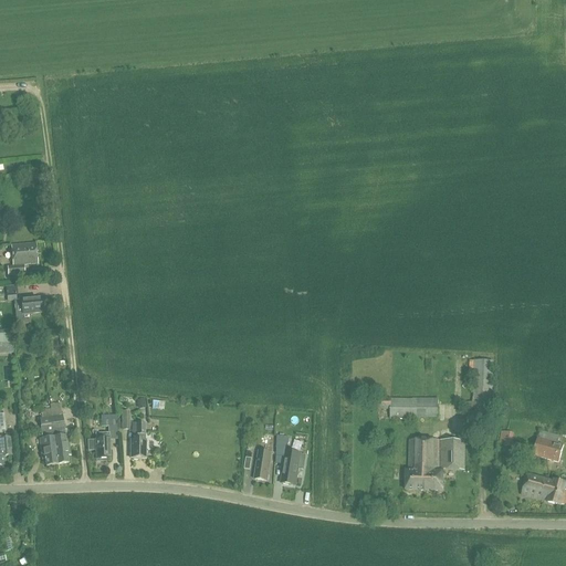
[(8,268),(9,276),(25,274),(24,265),(38,264),(35,244),(11,247),(13,266),(8,268)]
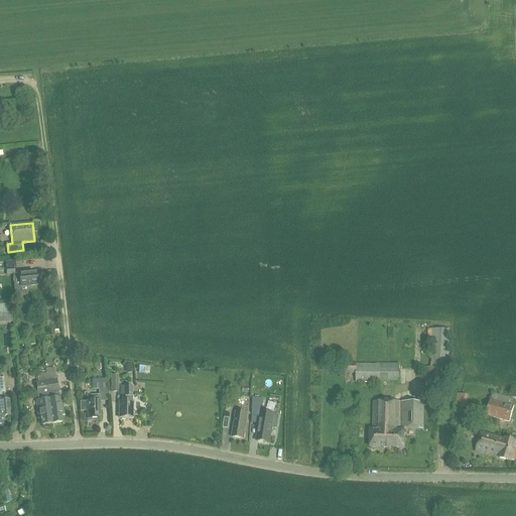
[(5,262),(7,275),(15,274),(14,268),(16,267),(15,261),(5,262)]
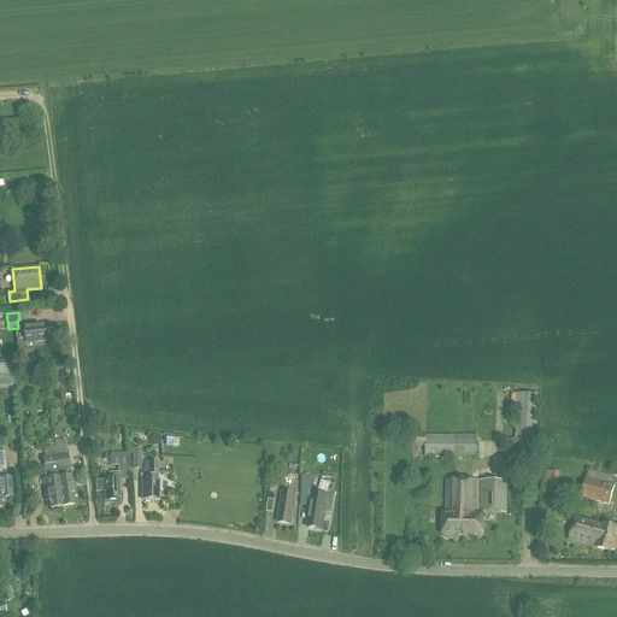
[(23,327),(24,344),(46,341),(45,325),(23,327)]
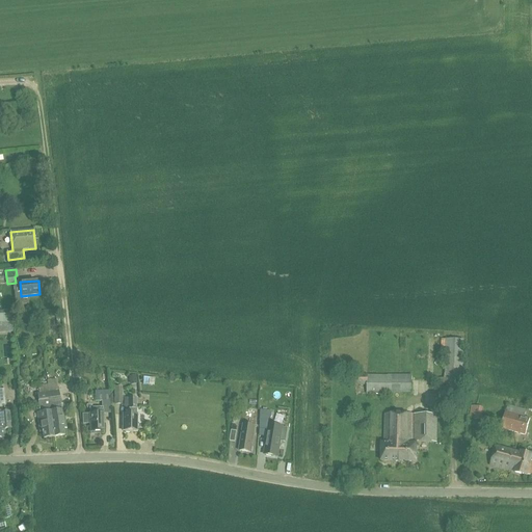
[(0,331),(12,331),(12,318),(11,310),(0,310),(0,331)]
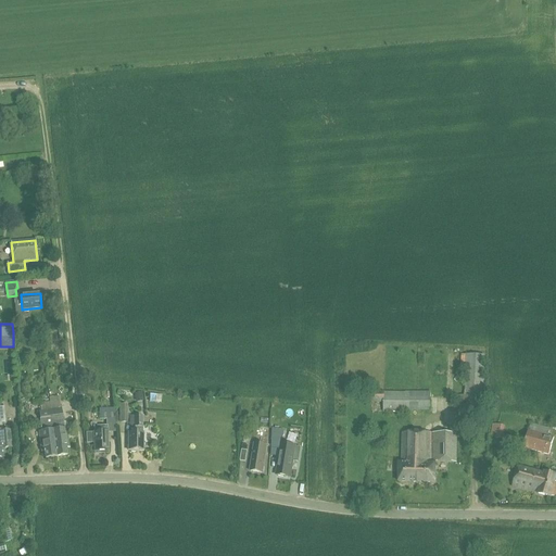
[(458,413),(482,414),(484,355),(462,354),(460,369),(466,369),(465,395),(458,395),(458,413)]
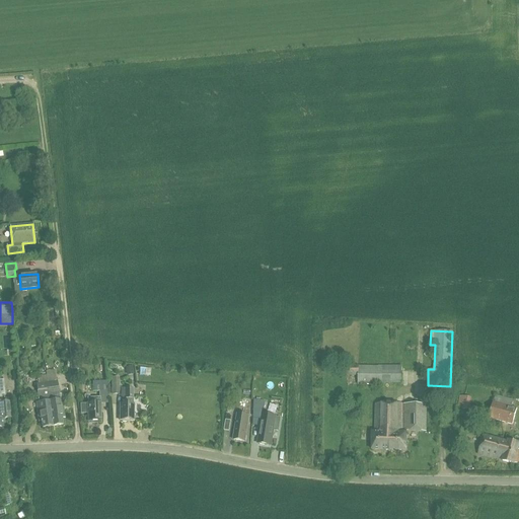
[(357,385),(380,385),(380,383),(401,384),(401,366),(378,366),(347,366),(347,376),(357,376),(357,385)]
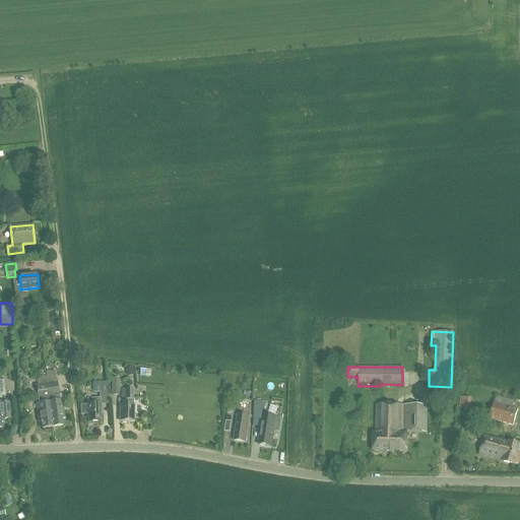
[(150,377),(151,370),(140,369),(139,376),(150,377)]
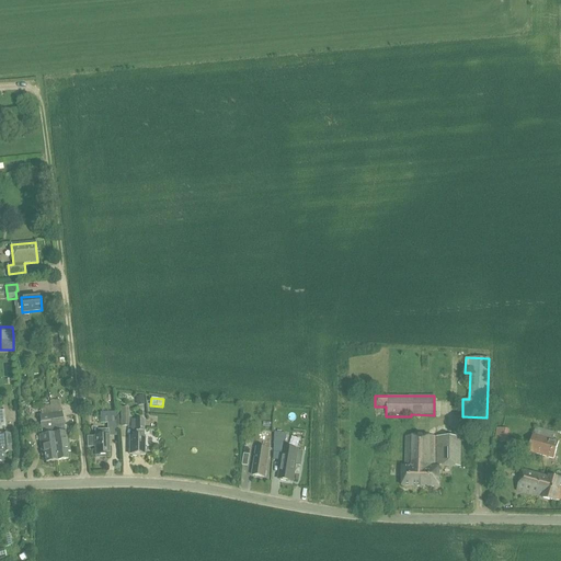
[(328,398),(310,404),(313,413),(331,408),(328,398)]
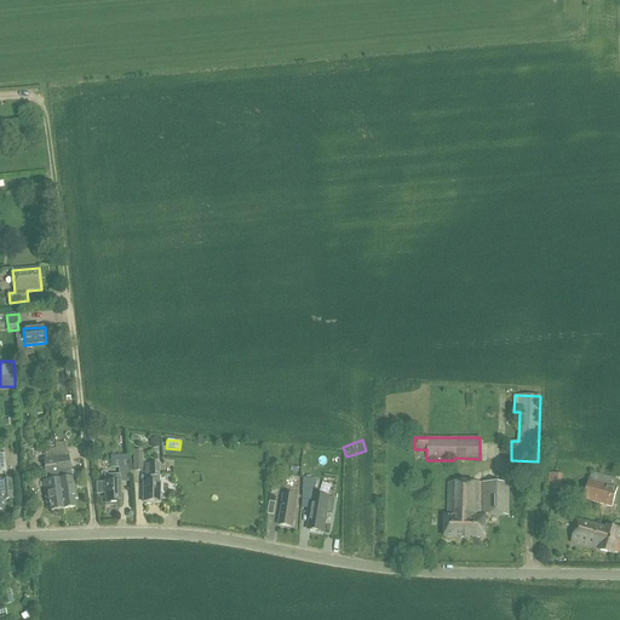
[(59,481),(63,509),(75,507),(74,500),(78,499),(75,477),(72,478),(69,455),(68,455),(65,441),(55,442),(56,448),(59,481)]
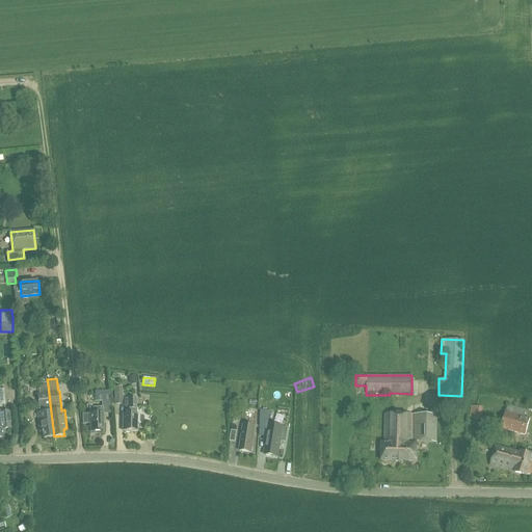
[(43,431),(44,439),(54,436),(51,413),(48,384),(38,386),(40,393),(37,394),(40,413),(37,413),(40,431),(43,431)]
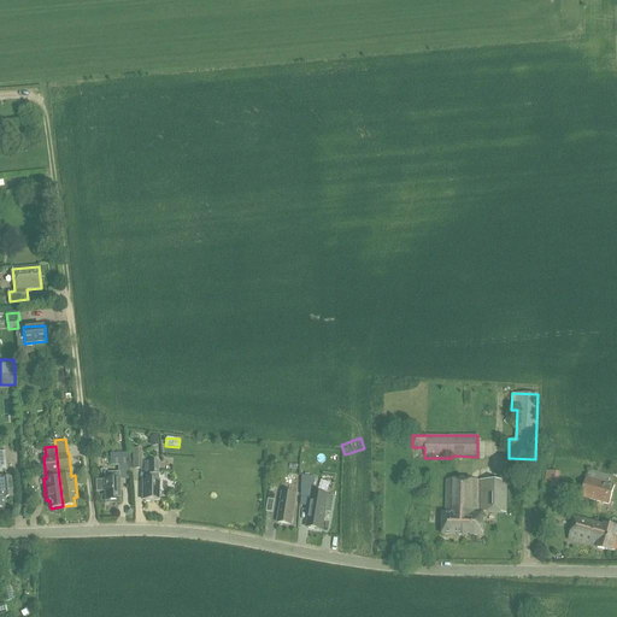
[(12,479),(3,480),(3,479),(1,469),(6,469),(4,452),(0,452),(0,507),(6,507),(5,498),(9,498),(7,494),(13,494),(12,479)]
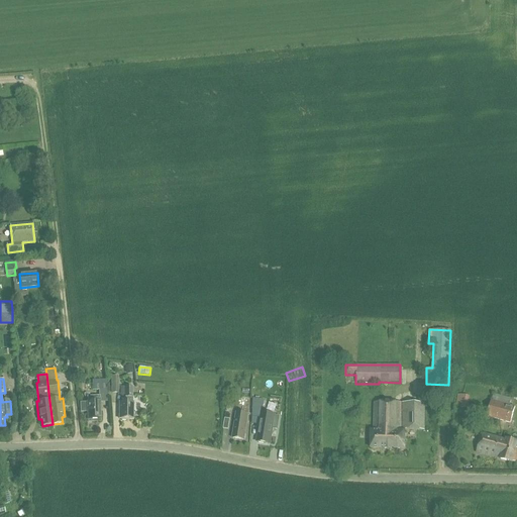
[(92,380),(92,391),(108,390),(107,379),(92,380)]
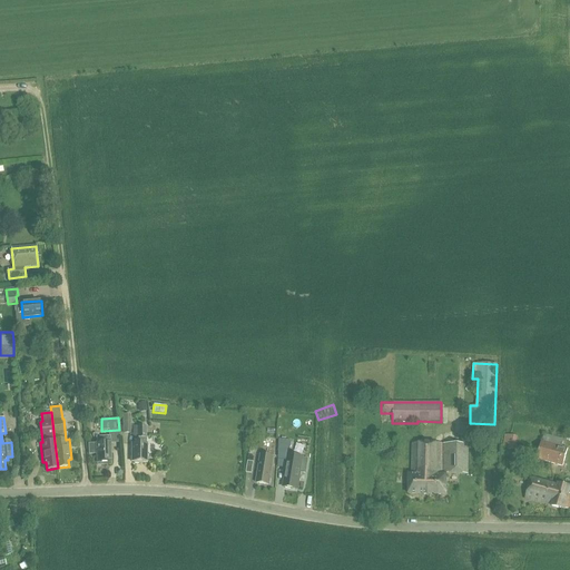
[(135,463),(138,464),(139,462),(146,462),(146,443),(145,443),(145,426),(137,426),(137,443),(131,444),(131,462),(134,462),(135,463)]
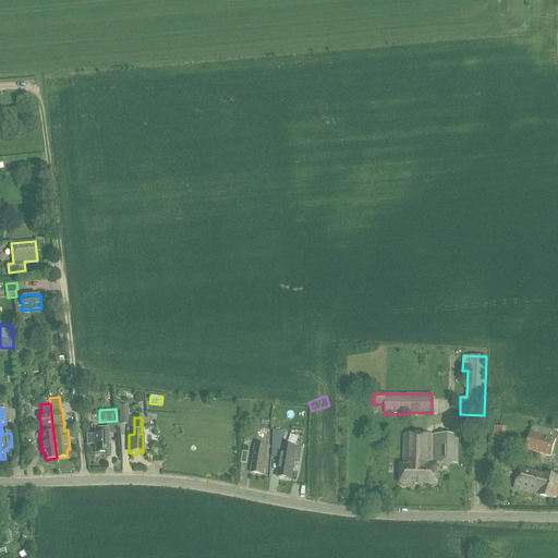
[(492,438),(505,440),(507,427),(494,425),(492,438)]
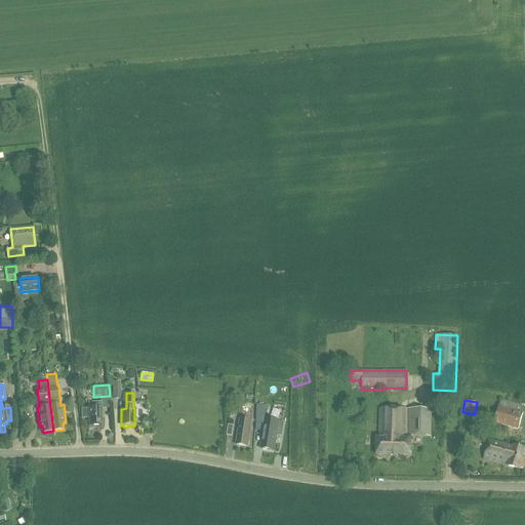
[(500,400),(494,422),(519,430),(523,413),(518,411),(519,405),(500,400)]
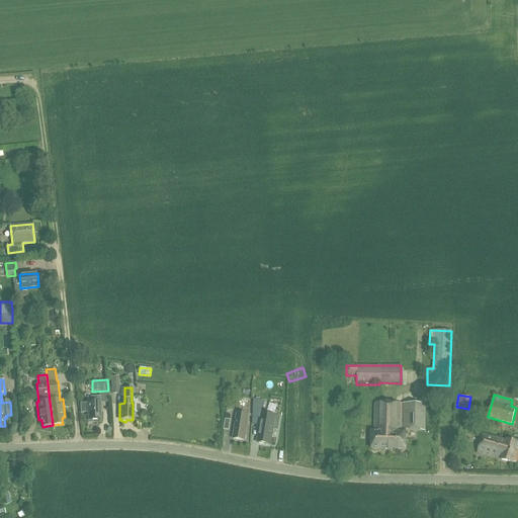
[(88,413),(88,423),(96,422),(96,421),(101,420),(100,403),(100,397),(88,398),(88,403),(81,404),(81,413),(88,413)]
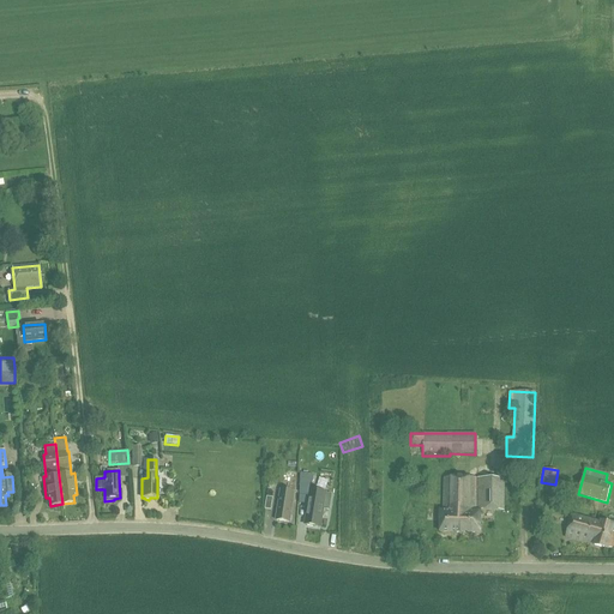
[(300,495),(311,498),(311,491),(314,476),(301,474),(300,495)]
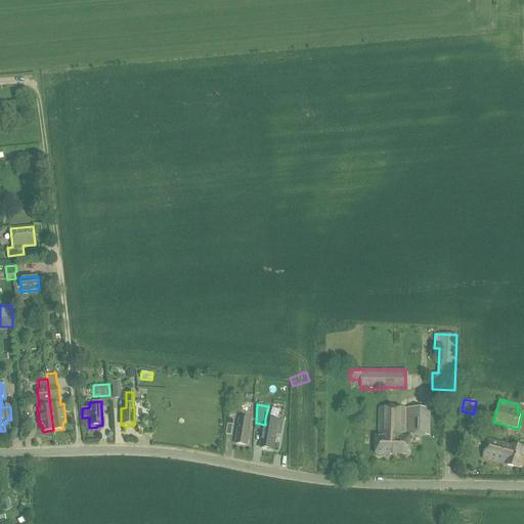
[(375,454),(403,454),(404,408),(379,407),(378,437),(376,436),(375,454)]
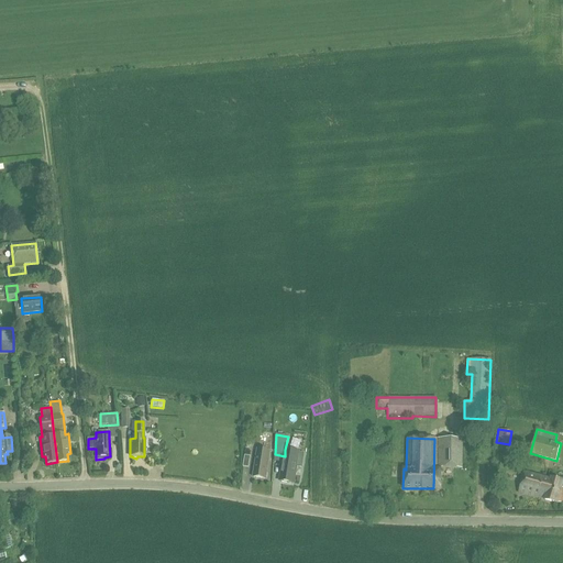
[(433,488),(440,488),(440,470),(440,467),(461,468),(462,440),(434,439),(433,488)]
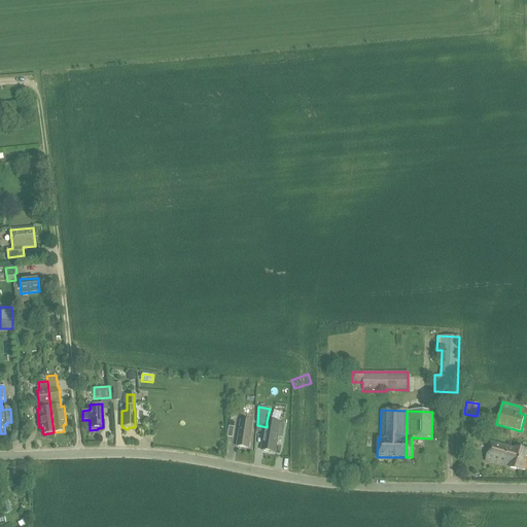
[(238,446),(249,448),(253,423),(242,421),(238,446)]
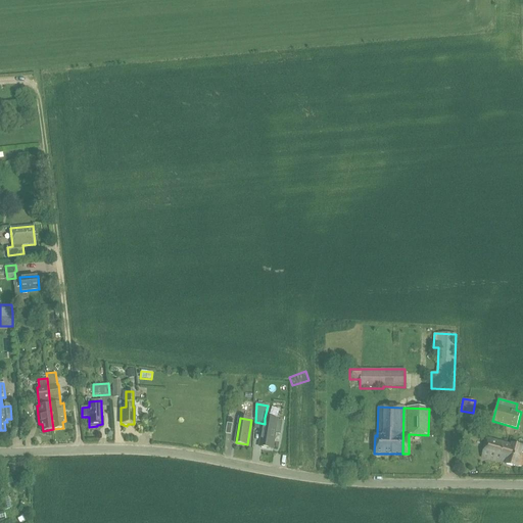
[(259,447),(273,449),(275,433),(280,434),(282,422),(277,421),(277,420),(265,418),(265,424),(259,447)]
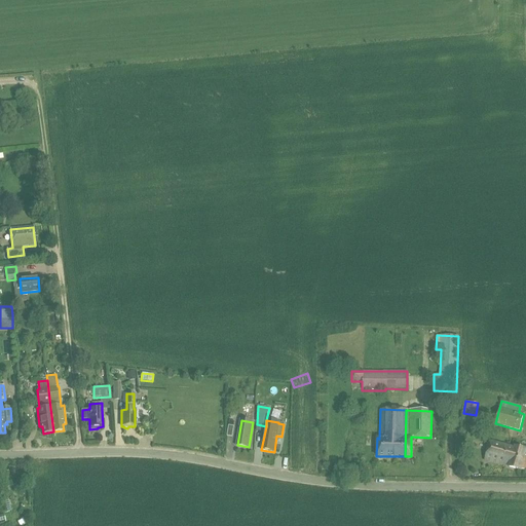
[(485,460),(520,470),(520,468),(522,470),(524,470),(525,465),(523,463),(525,456),(524,456),(525,450),(515,447),(515,449),(490,442),(485,460)]
